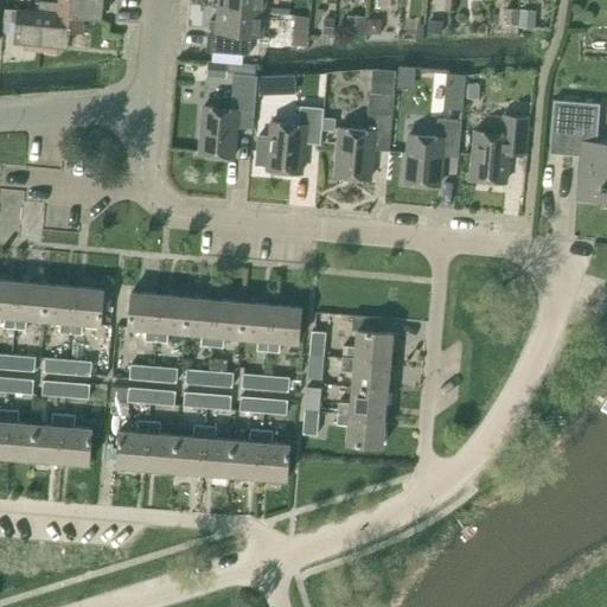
[(44,12),(58,13),(58,14),(83,16),(83,17),(100,18),(100,7),(109,8),(109,0),(59,0),(59,2),(40,0),(39,11),(44,12)]
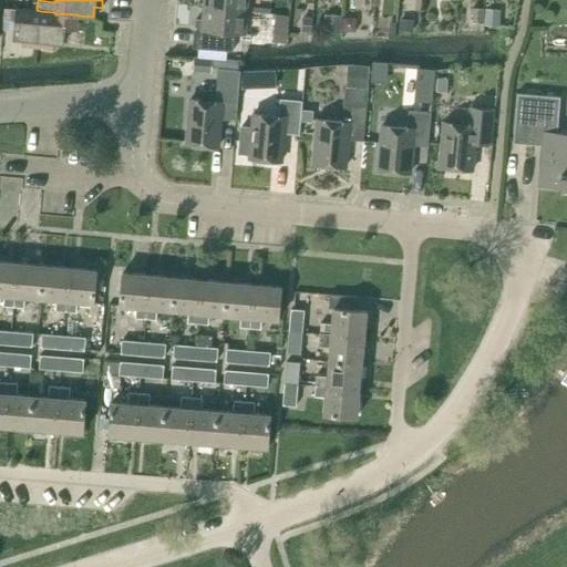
[(204,0),(204,7),(248,11),(248,0),(204,0)]
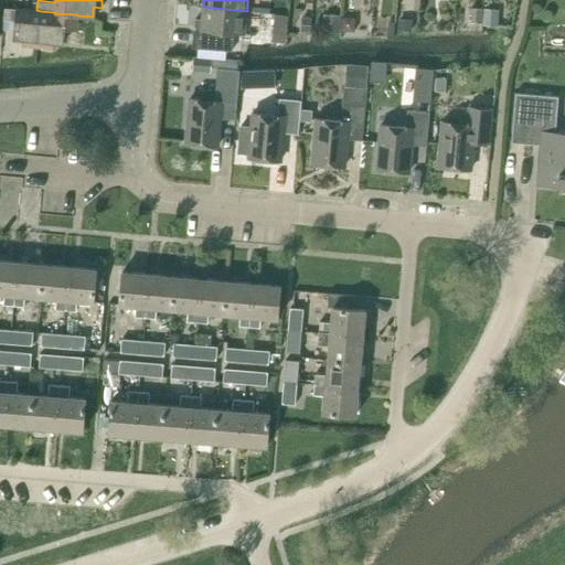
[(234,33),(245,34),(247,11),(203,7),(202,19),(195,19),(194,42),(193,42),(193,48),(232,50),(234,33)]
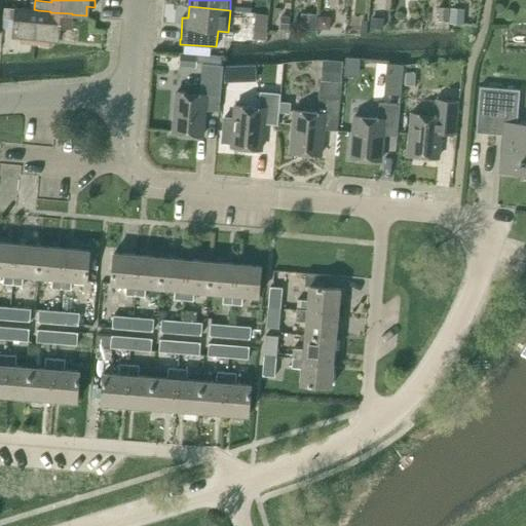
[(38,10),(34,10),(4,7),(4,17),(13,19),(12,33),(22,34),(21,42),(35,43),(38,10)]
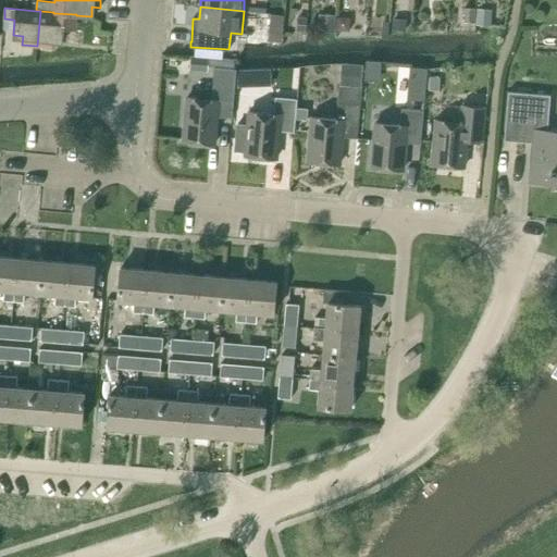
[(477,22),(477,8),(465,8),(465,22),(477,22)]
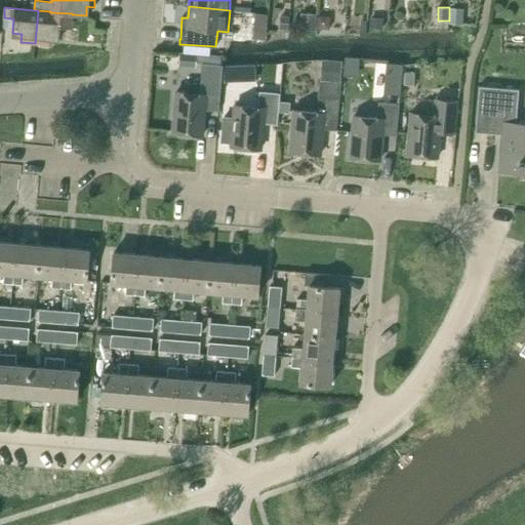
[(462,24),(465,9),(451,7),(449,22),(462,24)]
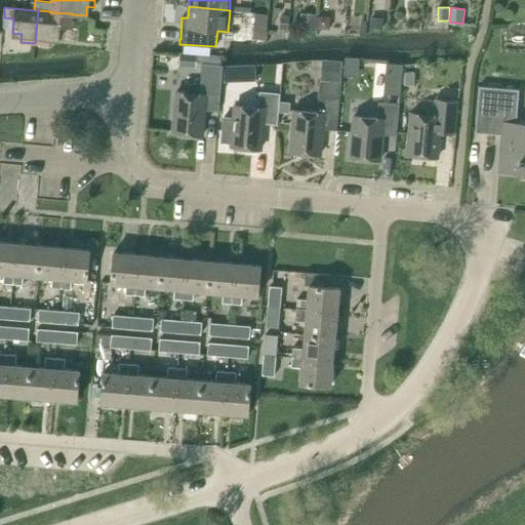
[(49,44),(50,37),(59,38),(62,24),(72,24),(72,14),(72,13),(50,12),(50,11),(38,10),(35,43),(49,44)]
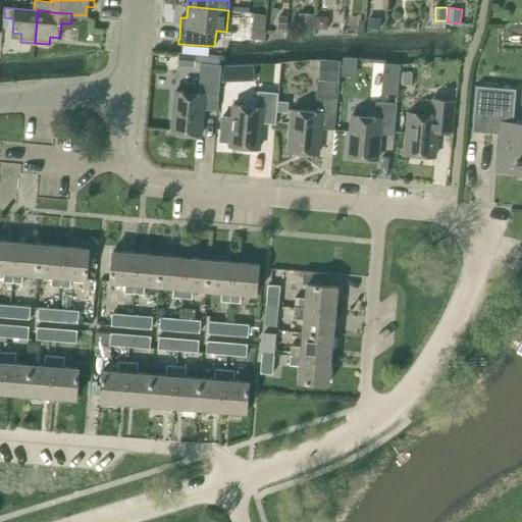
[(265,25),(266,14),(253,13),(252,24),(265,25)]
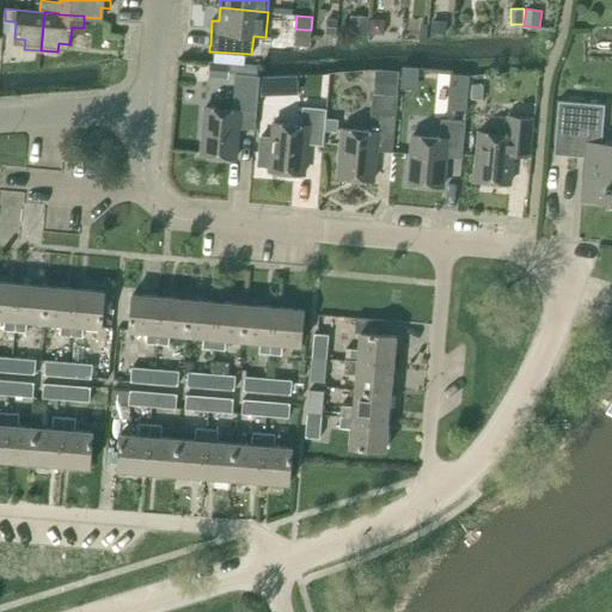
[(352,16),(350,35),(368,36),(371,17),(352,16)]
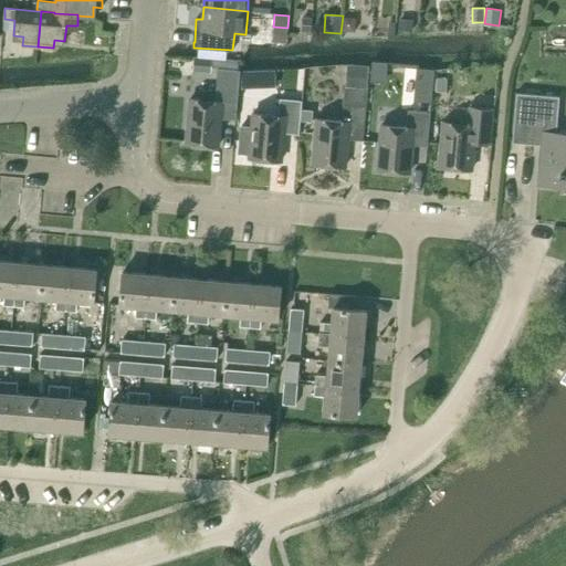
[(303,17),(301,32),(311,33),(312,18),(303,17)]
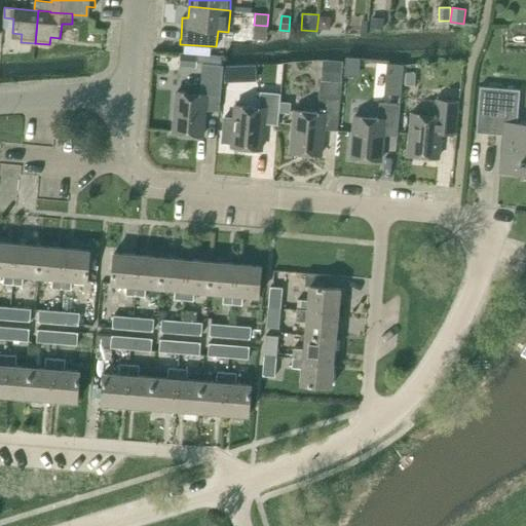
[(331,28),(332,16),(318,15),(317,27),(331,28)]
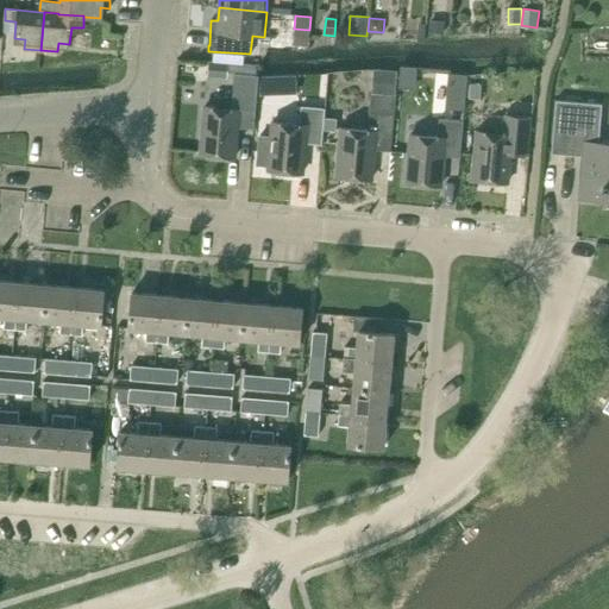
[(444,33),(445,22),(429,19),(428,32),(444,33)]
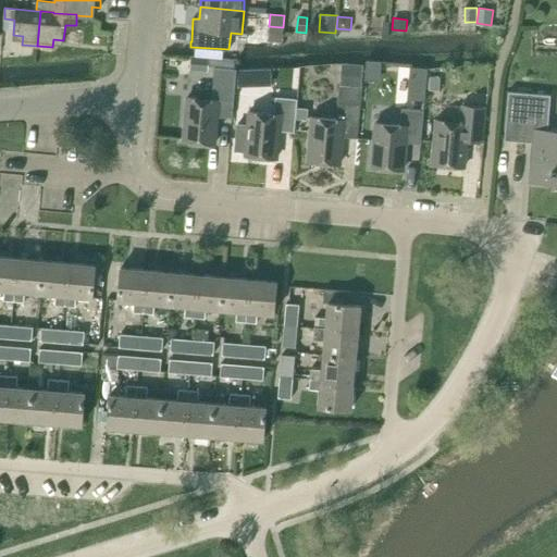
[(189,71),(208,73),(209,58),(192,56),(189,71)]
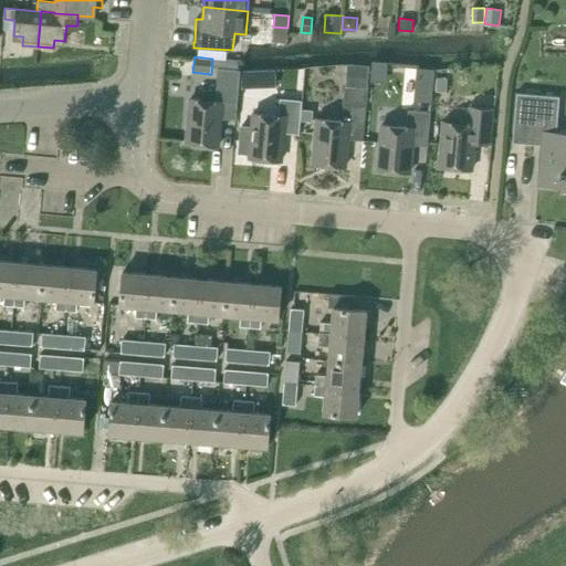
[(218,67),(217,83),(216,101),(190,98),(186,143),(219,146),(221,118),(237,119),(240,81),(241,70),(218,67)]
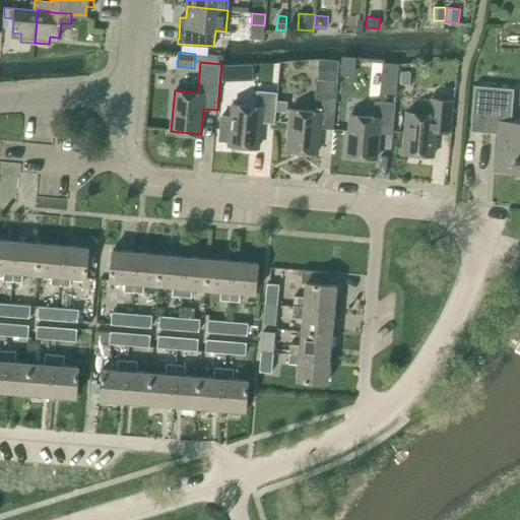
[(383,62),(381,80),(397,81),(399,63),(383,62)]
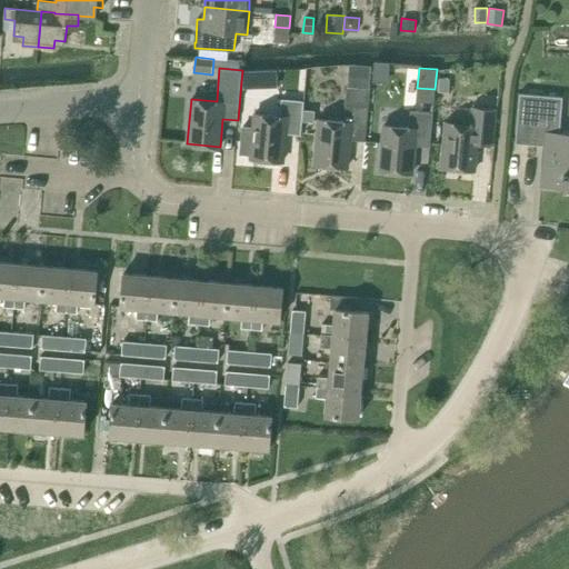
[(242,73),(242,88),(262,88),(261,72),(242,73)]
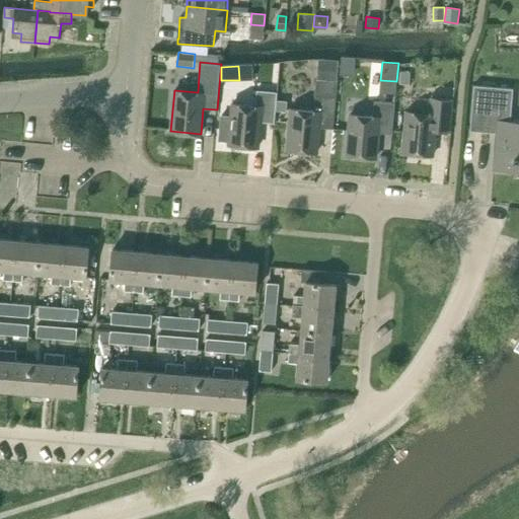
[(400,71),(399,84),(410,85),(411,72),(400,71)]
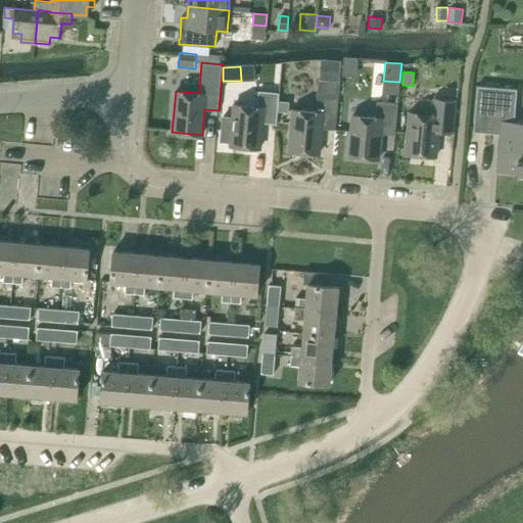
[(339,98),(340,81),(319,79),(318,96),(317,111),(293,109),(290,151),(319,154),(322,128),(336,130),(339,98)]
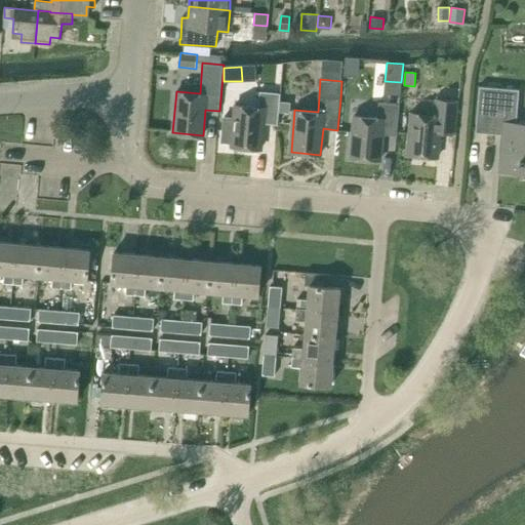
[(524,172),(524,123),(517,123),(519,90),(479,86),(475,131),(503,134),(499,171),(524,172)]
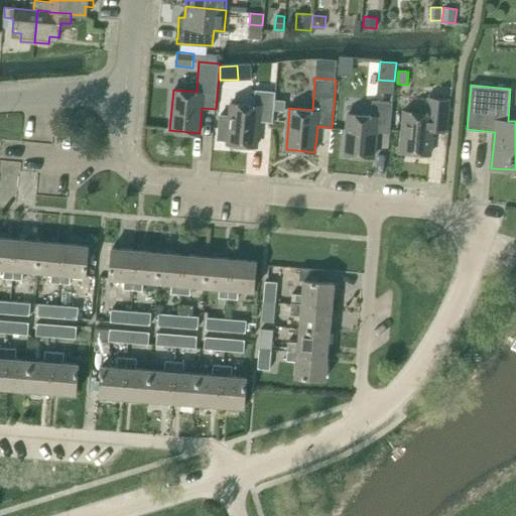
[(254,105),(231,103),(230,116),(219,115),(217,140),(228,141),(228,144),(257,146),(259,121),(273,122),(276,91),(255,90),(254,105)]
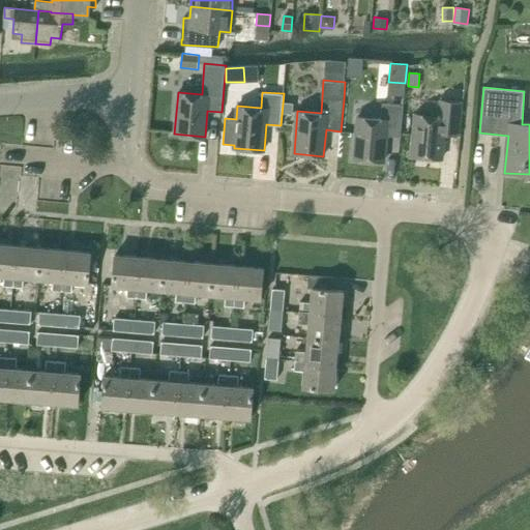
[(459,134),(462,101),(440,100),(439,116),(416,114),(412,155),(441,158),(444,133),(459,134)]
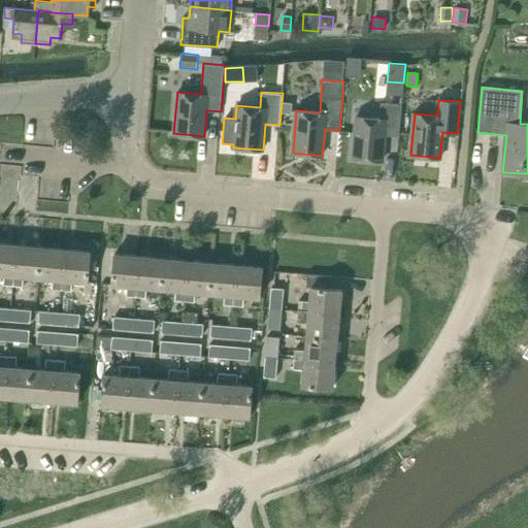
[(291,118),(293,102),(282,101),(281,117),(291,118)]
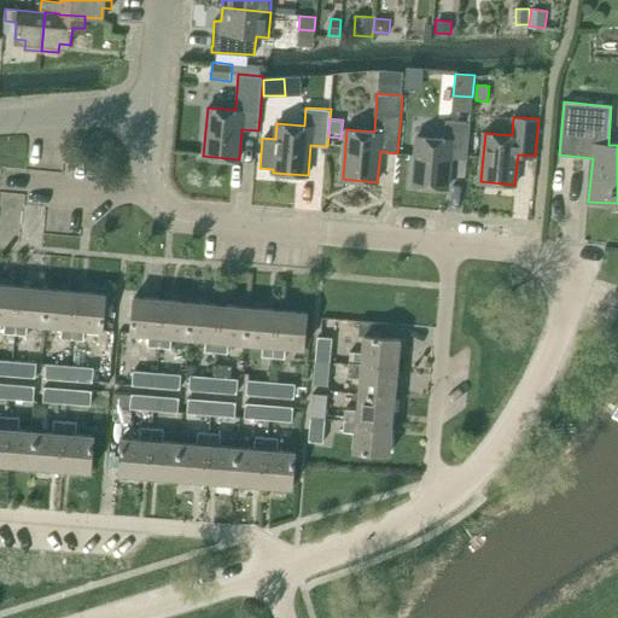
[(467,159),(471,122),(445,120),(444,139),(418,136),(413,185),(448,188),(450,158),(467,159)]
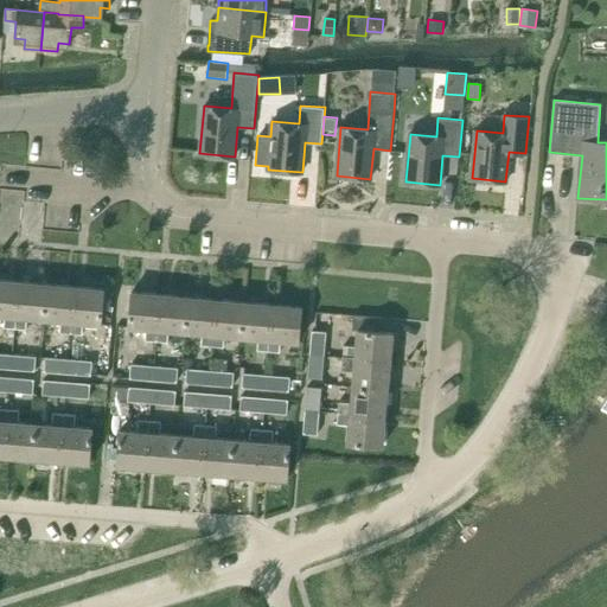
[(16,328),(17,317),(19,281),(0,279),(0,314),(5,315),(4,327),(16,328)]
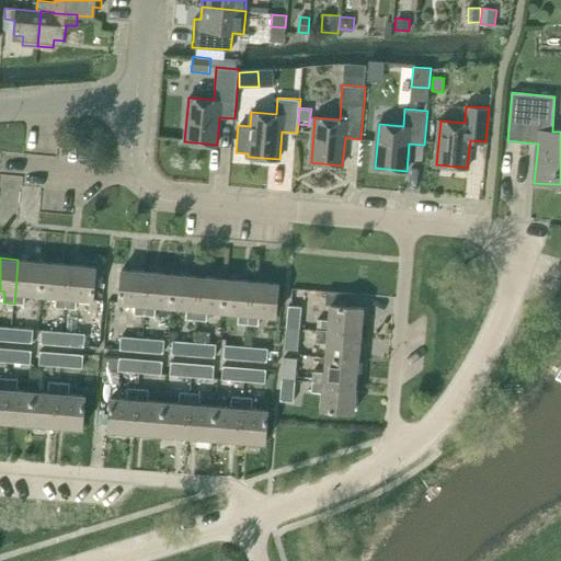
[(44,262),(18,260),(15,293),(14,304),(24,305),(25,294),(41,295),(44,262)]
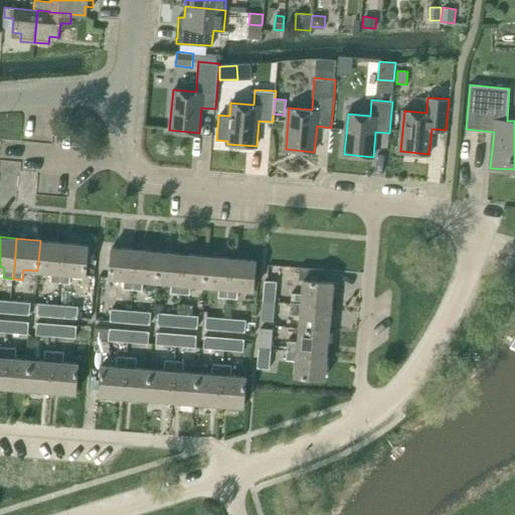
[(60,283),(61,273),(64,242),(40,240),(37,271),(52,272),(51,283),(60,283)]
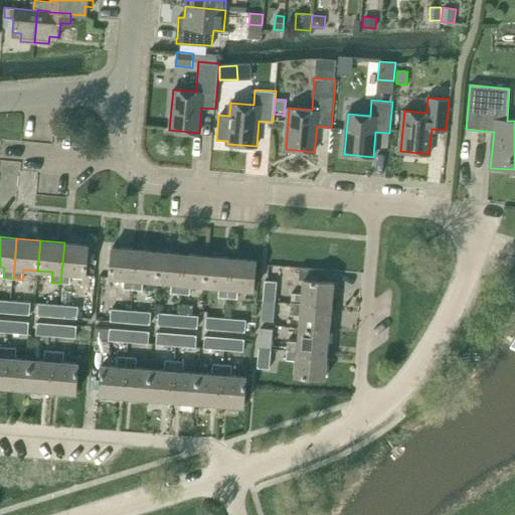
[(89,245),(64,242),(61,273),(60,283),(69,284),(70,274),(86,275),(89,245)]
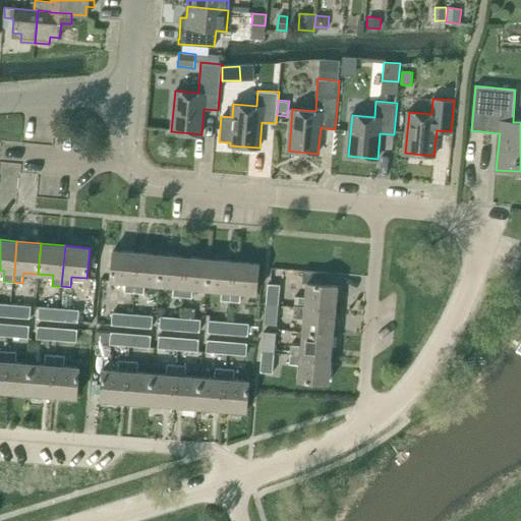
[(134,283),(137,252),(113,250),(110,281),(126,282),(125,292),(134,293),(134,283)]
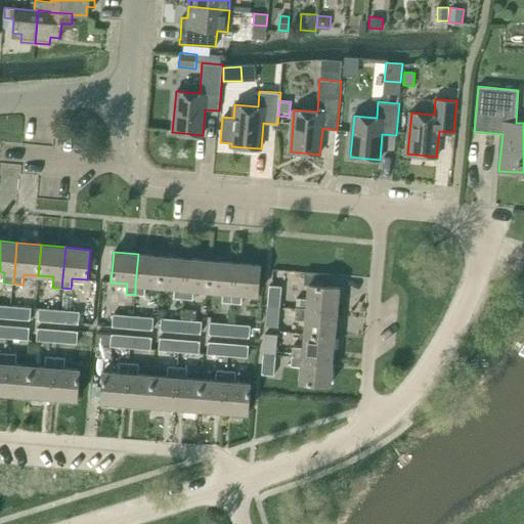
[(163,256),(138,254),(135,285),(135,295),(145,296),(146,286),(160,288),(163,256)]
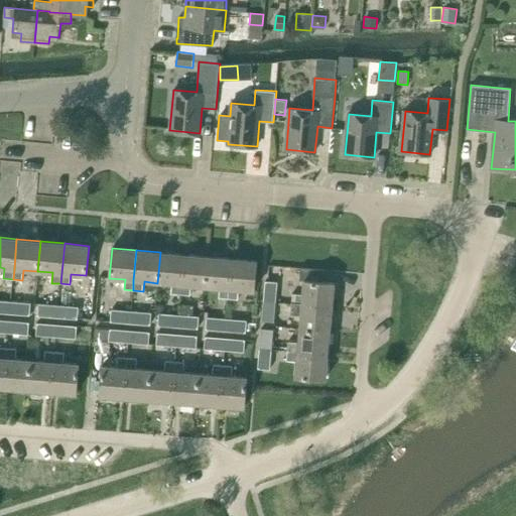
[(180,294),(183,254),(160,252),(157,283),(171,284),(171,293),(180,294)]
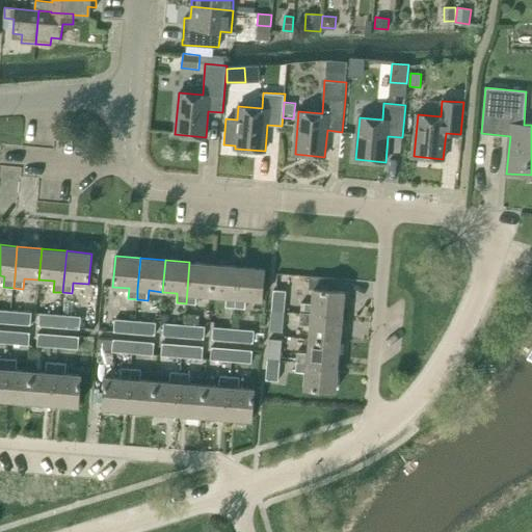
[(214,264),(189,262),(186,303),(196,304),(197,294),(212,296),(214,264)]
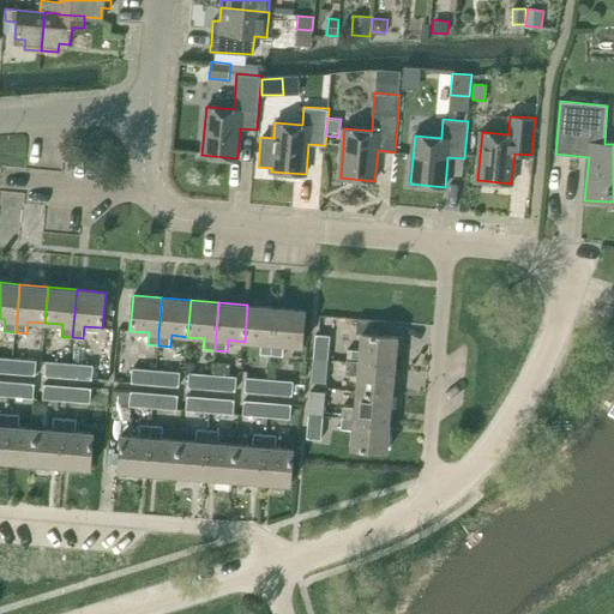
[(272,344),(276,308),(247,305),(245,342),(262,343),(262,355),(271,356),(272,344)]
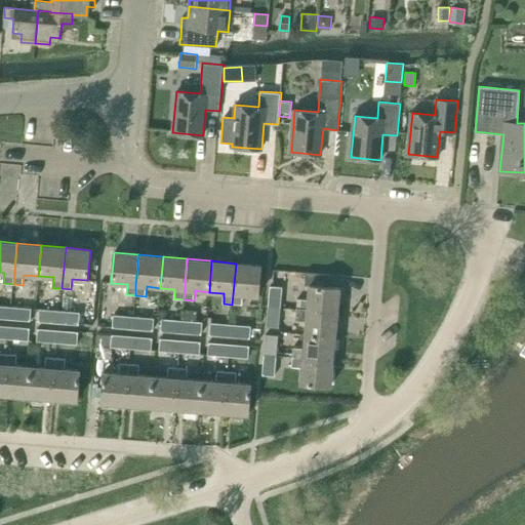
[(260,266),(236,264),(233,294),(232,305),(242,305),(243,295),(258,296),(260,266)]
